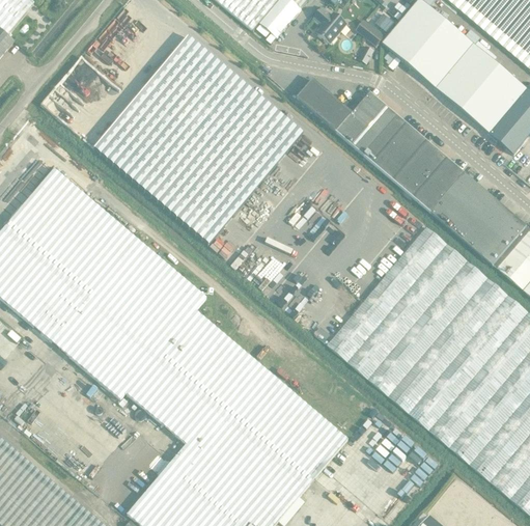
[(0,28),(6,33),(33,1),(32,0),(0,0),(0,28)]
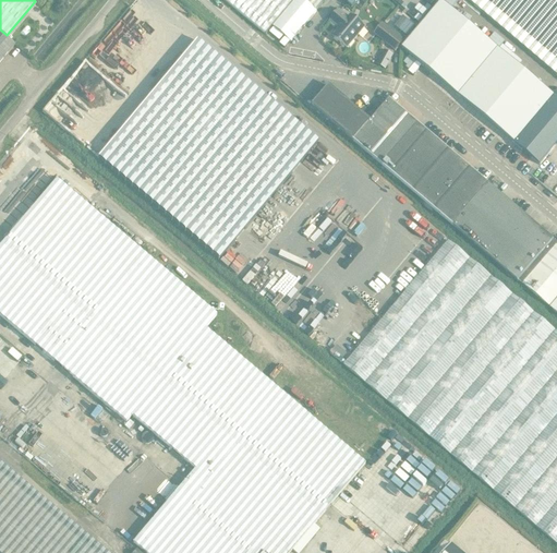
[(229,0),(265,31),(273,21),(289,0),(307,0),(315,5),(319,0),(229,0)]
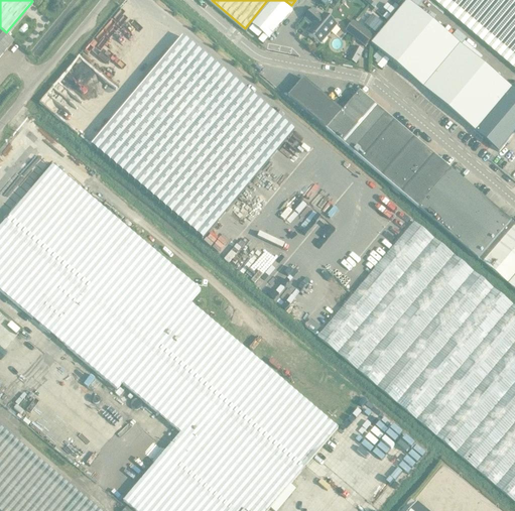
[(267,0),(252,19),(268,33),(291,5),(284,0),(267,0)]
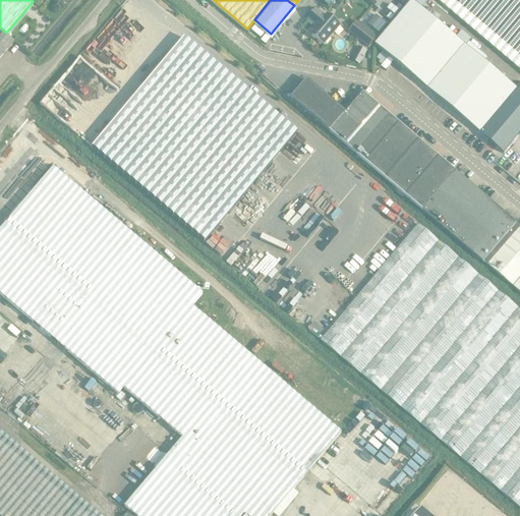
[(503,150),(519,128),(519,89),(415,0),(408,0),(373,41),(503,150)]
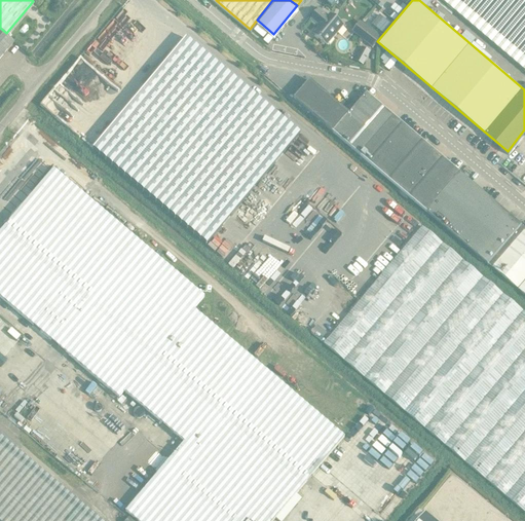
[(445,0),(524,66),(524,0),(445,0)]
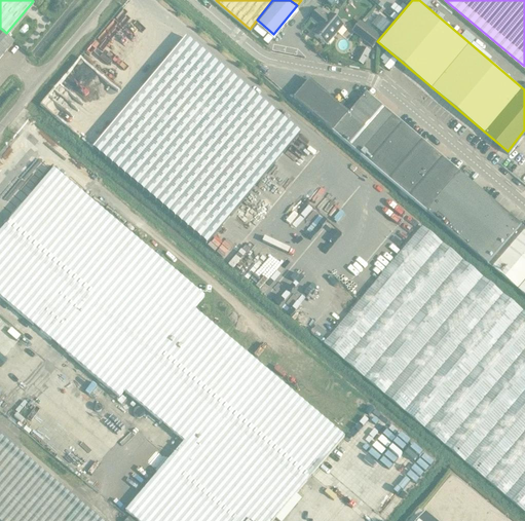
[(313,30),(326,40),(342,21),(330,10),(327,12),(319,5),(310,15),(315,21),(316,20),(320,22),(313,30)]
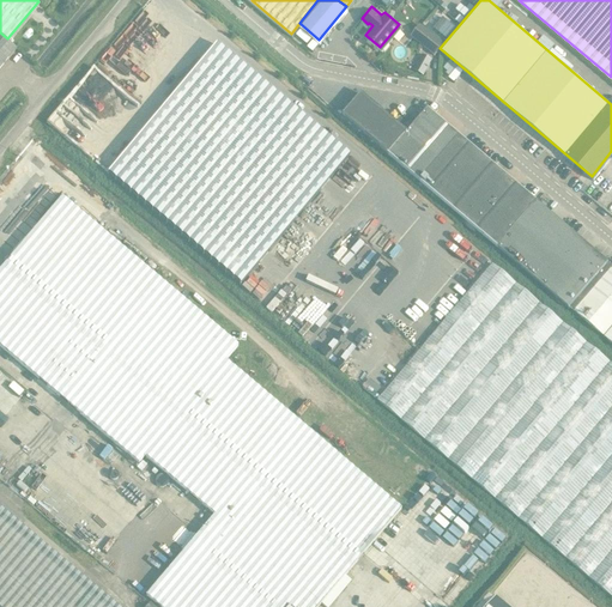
[(441,12),(432,24),(446,35),(455,24),(441,12)]
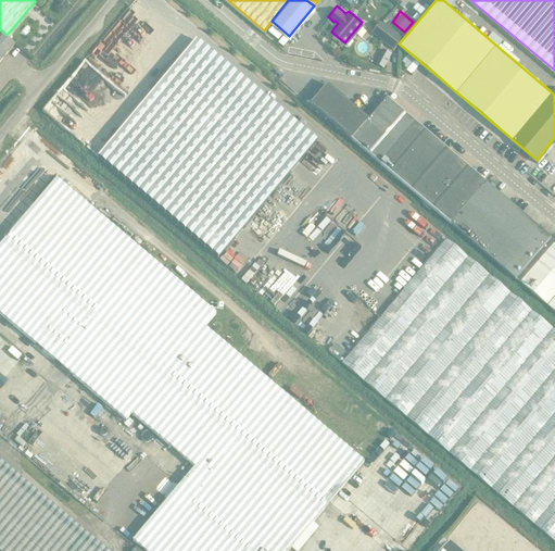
[(383,36),(382,38),(393,46),(401,35),(380,19),(374,27),(383,36)]
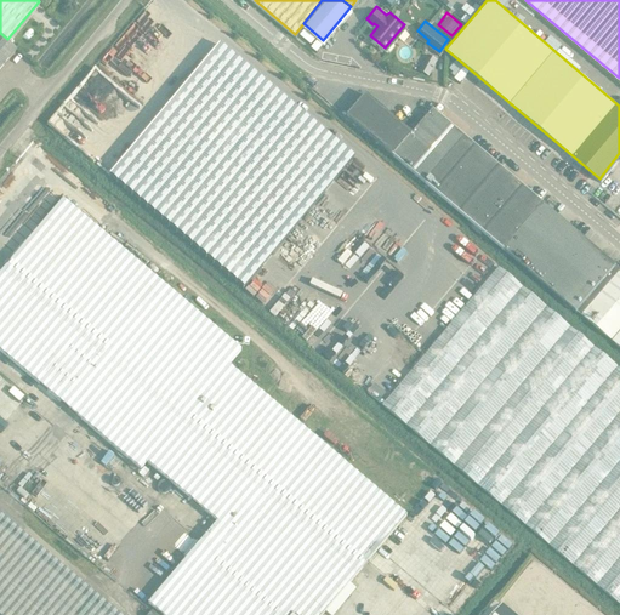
[(303,24),(299,30),(310,40),(314,34),(303,24)]
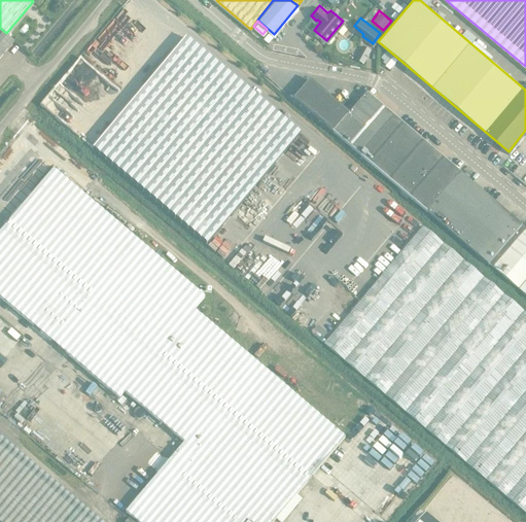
[(0,55),(13,39),(6,33),(0,28),(0,55)]
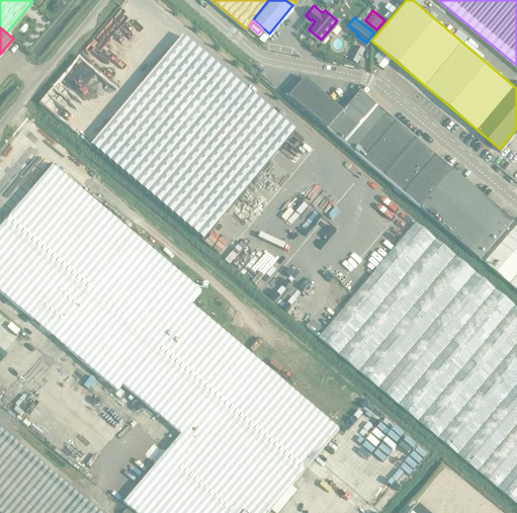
[(263,30),(259,35),(263,39),(268,33),(263,30)]
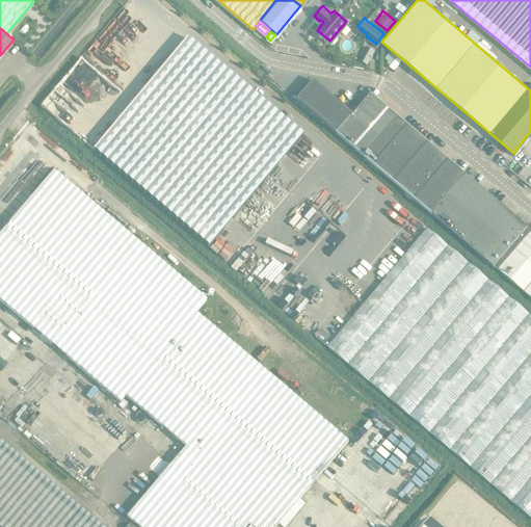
[(187,34),(91,148),(207,244),(302,131),(187,34)]
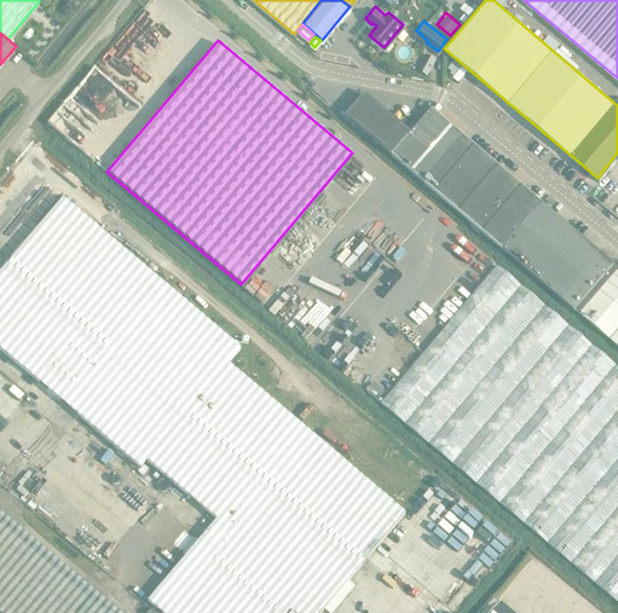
[(425,51),(416,65),(426,71),(435,56),(425,51)]
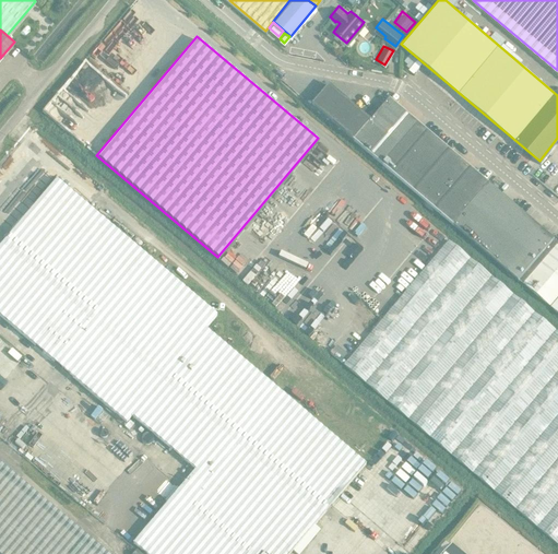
[(408,50),(403,58),(406,60),(405,62),(410,66),(416,57),(408,50)]
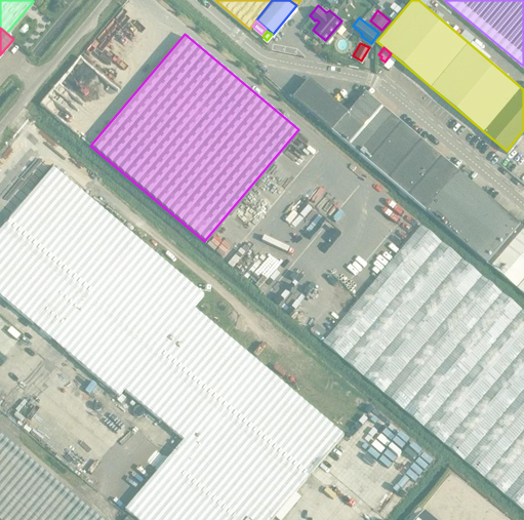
[(385,62),(384,63),(388,67),(392,62),(395,57),(391,53),(385,62)]
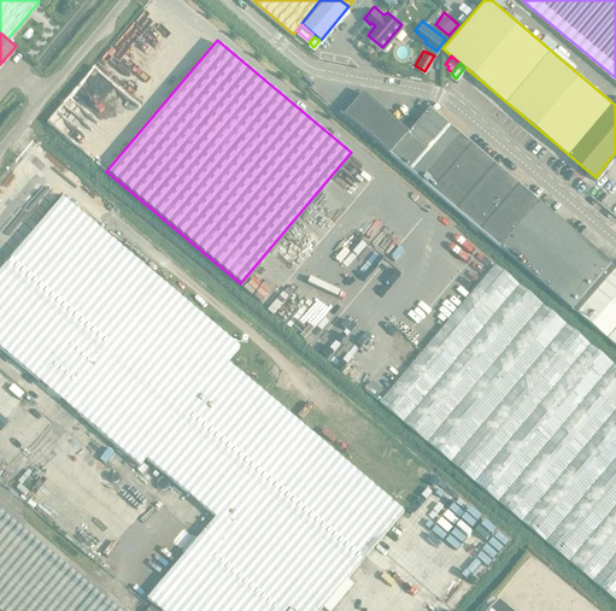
[(391,150),(409,127),(364,90),(346,112),(391,150)]
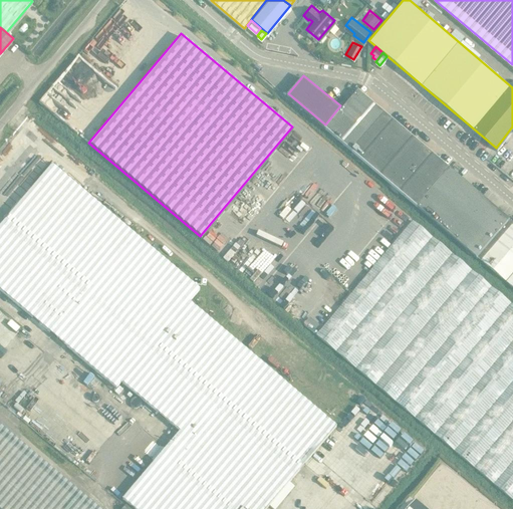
[(325,125),(351,148),(385,108),(357,85),(325,125)]
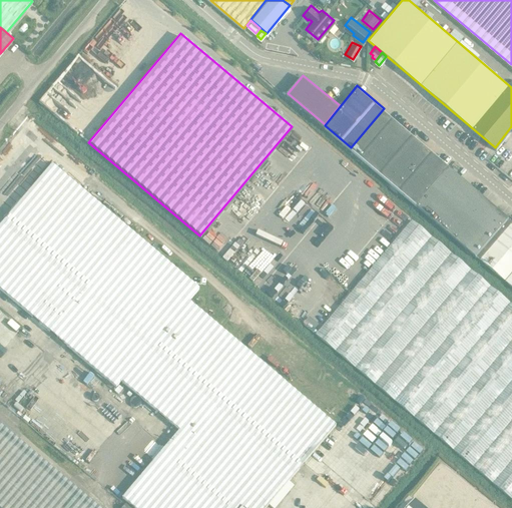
[(449,164),(384,108),(351,147),(416,203),(449,164)]
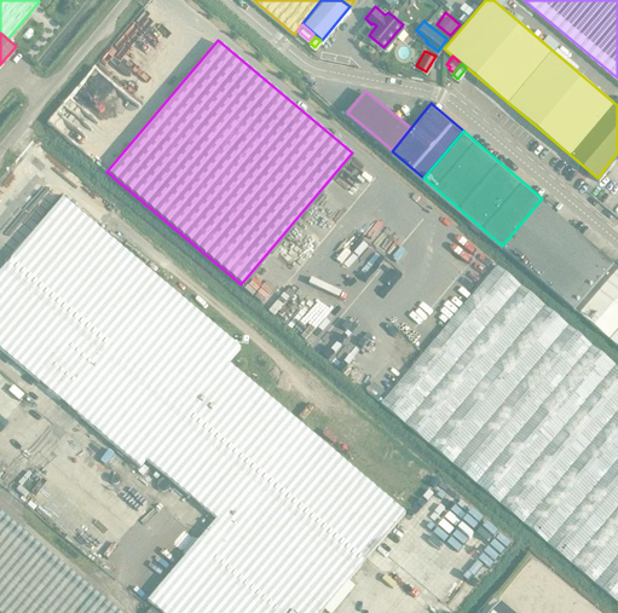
[(146,596),(165,612),(287,612),(292,608),(296,612),(316,612),(404,509),(226,359),(240,345),(62,195),(0,267),(0,346),(139,463),(145,456),(215,516),(146,596)]
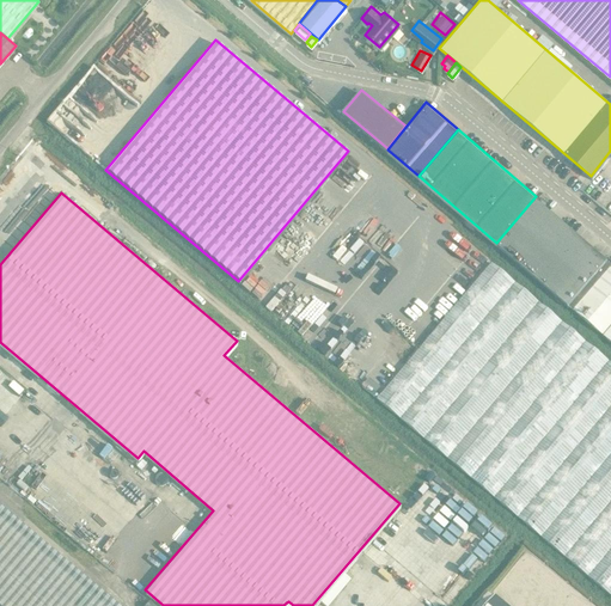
[(536,196),(496,243),(568,303),(570,299),(575,304),(609,262),(605,258),(606,256),(536,196)]
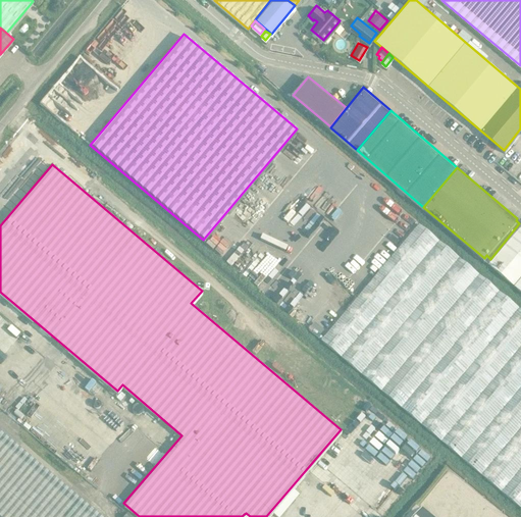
[(520,505),(520,504),(520,307),(459,255),(419,221),(409,234),(321,338),(520,505)]
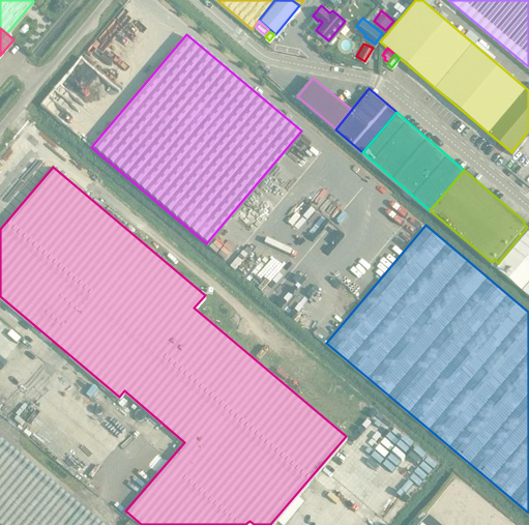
[(528,228),(527,227),(498,263),(496,265),(528,293),(528,228)]
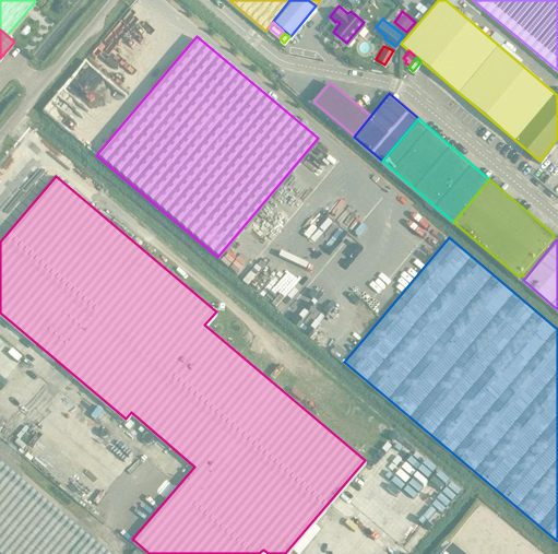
[(0,379),(24,352),(0,331),(0,379)]
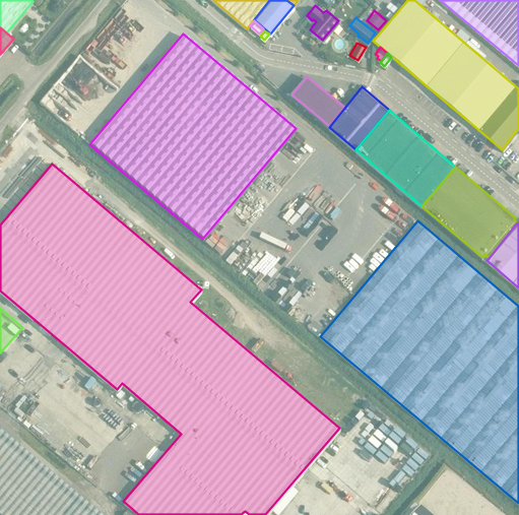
[(102,514),(0,429),(0,513),(2,514),(102,514)]
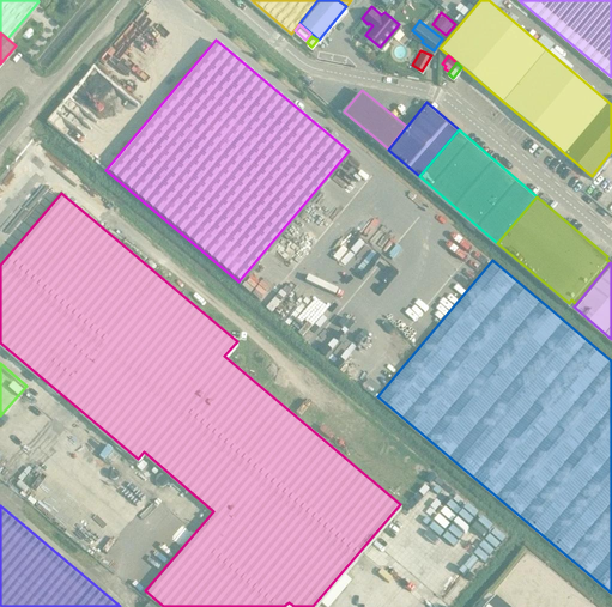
[(417,528),(386,565),(404,581),(436,544),(417,528)]
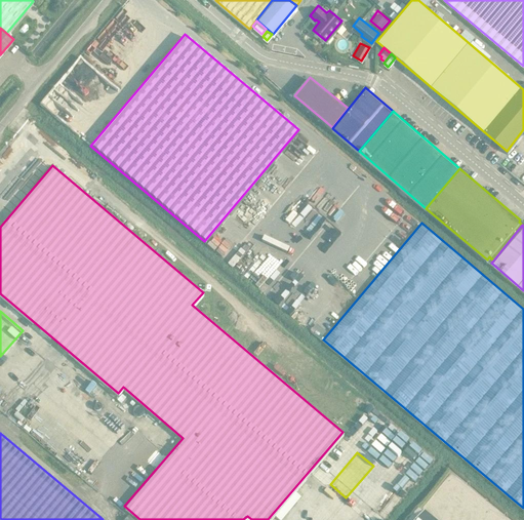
[(404,519),(440,519),(424,507),(422,508),(418,505),(404,519)]
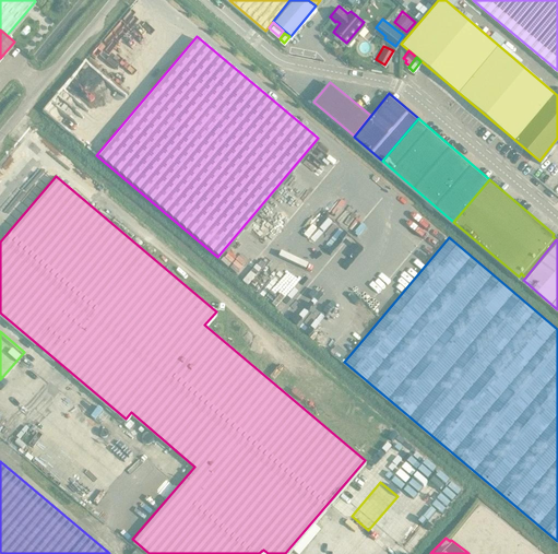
[(149,553),(137,544),(129,553),(149,553)]
